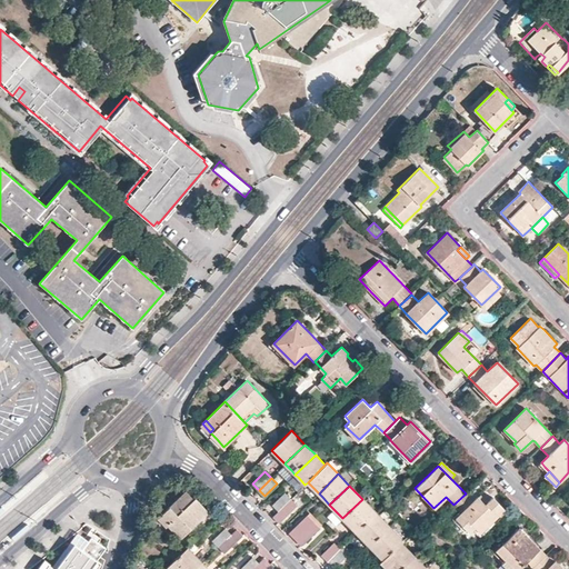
[(180,537),(209,510),(199,500),(196,496),(193,498),(186,490),(158,517),(167,526),(168,525),(180,537)]
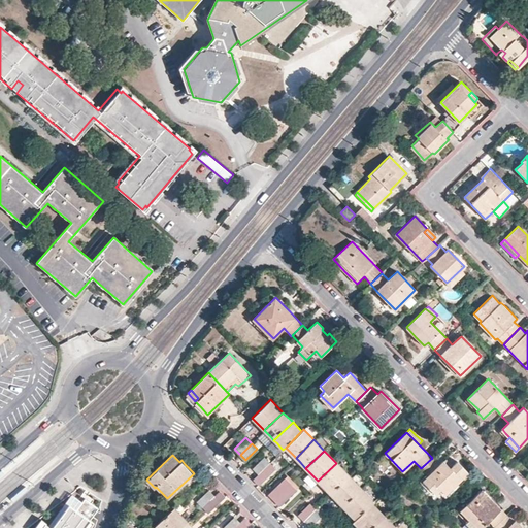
[(451,455),(443,462),(451,468),(458,462),(454,458),(451,455)]
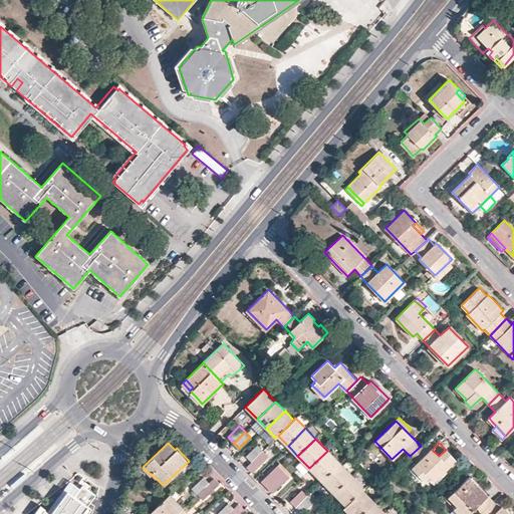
[(252,461),(263,450),(257,445),(246,456),(252,461)]
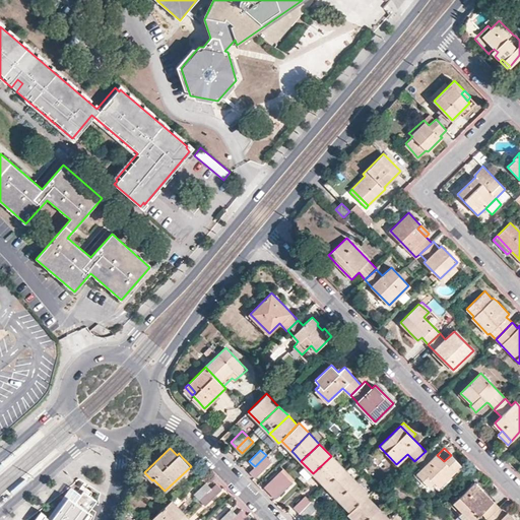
[(426,451),(414,461),(421,469),(417,473),(430,485),(434,482),(439,488),(461,465),(451,455),(444,461),(437,455),(433,458),(426,451)]
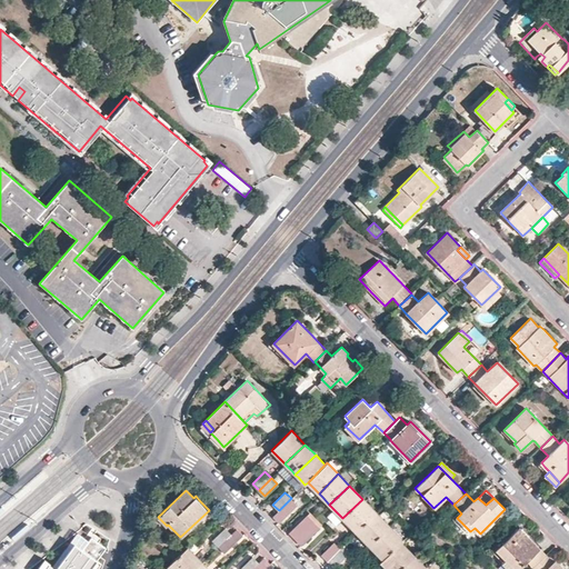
[(279,510),(273,516),(280,521),(297,505),(291,498),(279,510)]
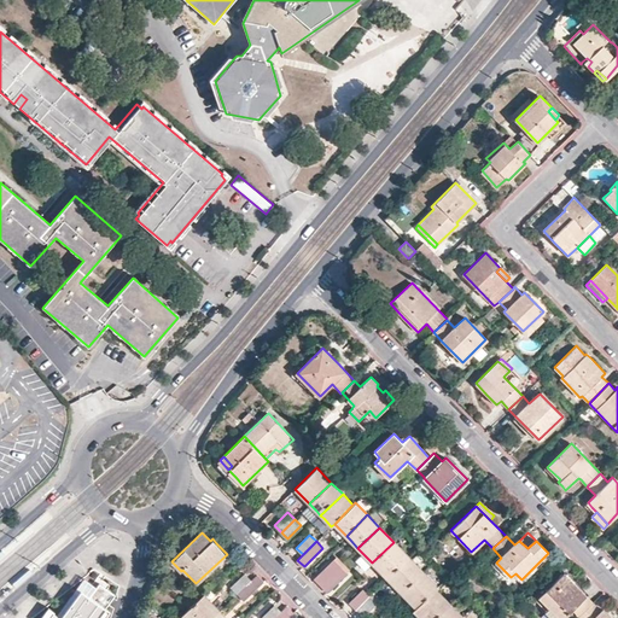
[(408,557),(394,542),(372,563),(377,567),(386,578),(408,557)]
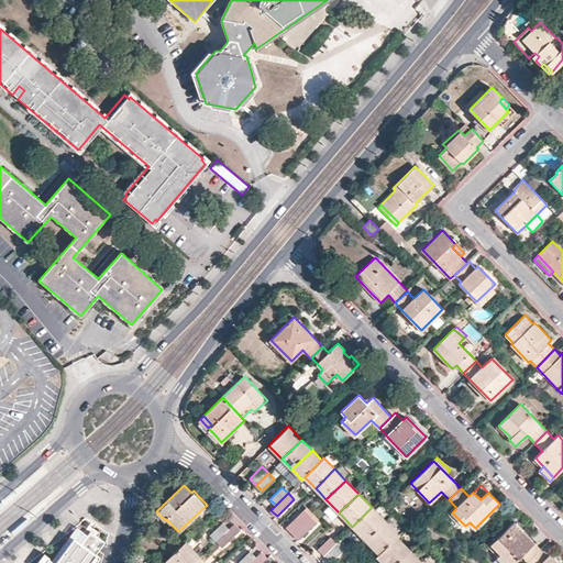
[(385,520),(372,507),(352,527),(362,536),(365,540),(385,520)]
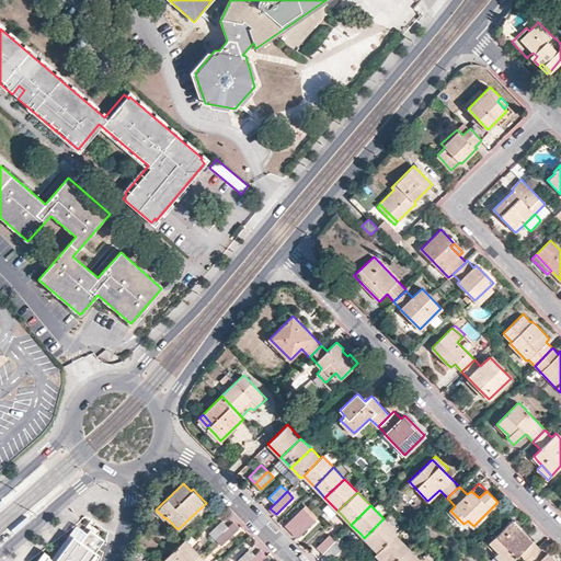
[(285,525),(292,530),(297,526),(309,514),(302,507),(285,525)]
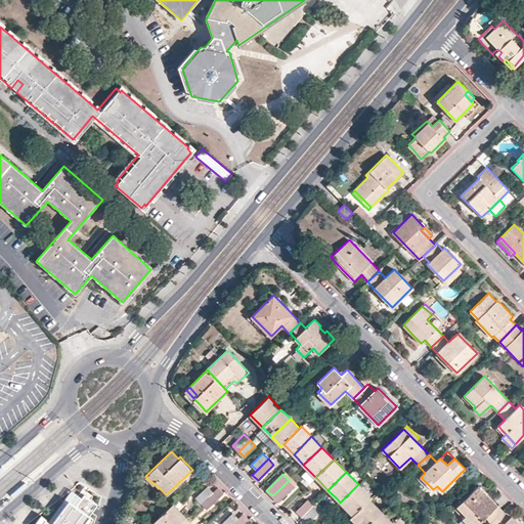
[(277,491),(272,495),(277,501),(294,485),(289,480),(277,491)]
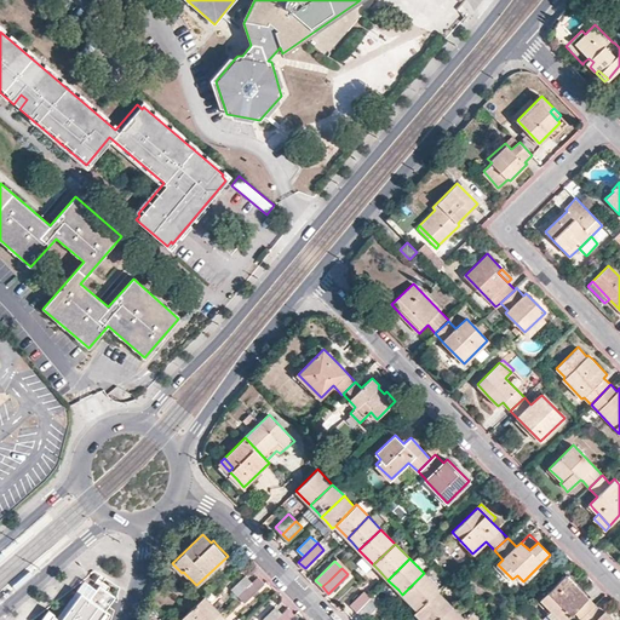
[(29,572),(12,586),(15,590),(33,574),(29,572)]
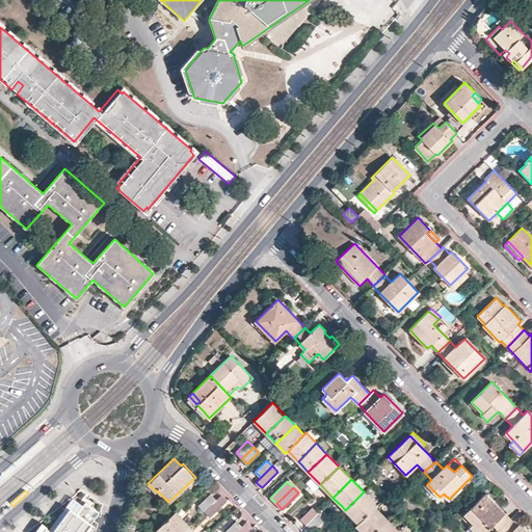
[(376,505),(364,491),(345,510),(348,513),(357,523),(374,506),(376,505)]
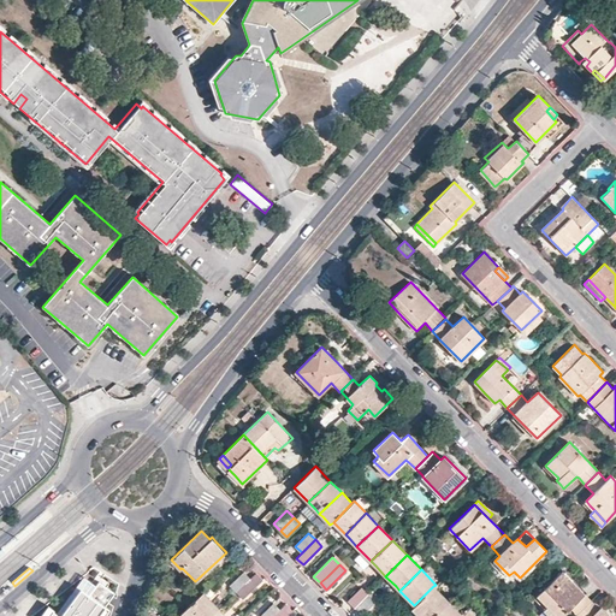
[(231,584),(237,590),(250,578),(243,570),(231,584)]
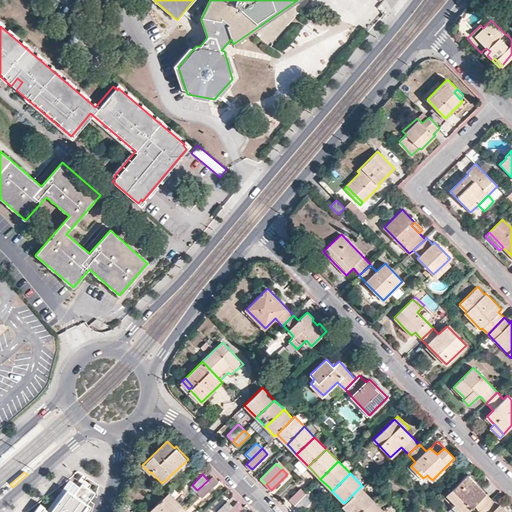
[(466,511),(474,505),(480,510),(491,499),(478,487),(466,474),(446,493),(455,502),(463,511),(466,511)]
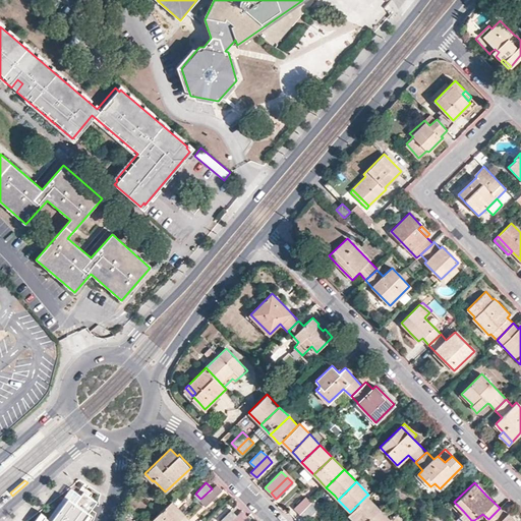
[(436,493),(440,488),(435,483),(430,486),(436,493)]
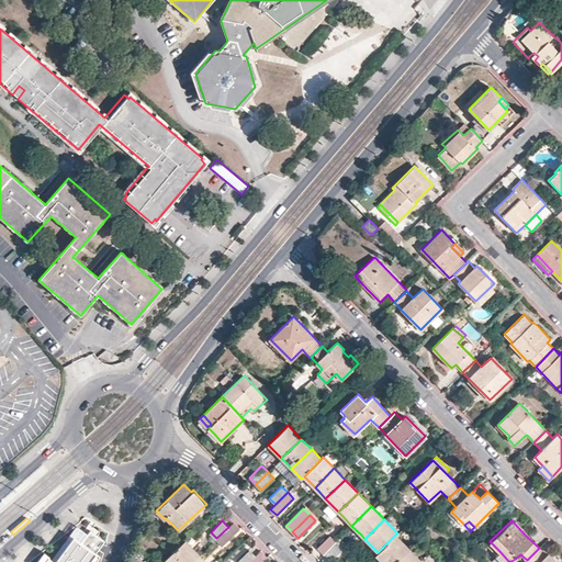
[(228,527),(216,538),(222,544),(234,534),(228,527)]
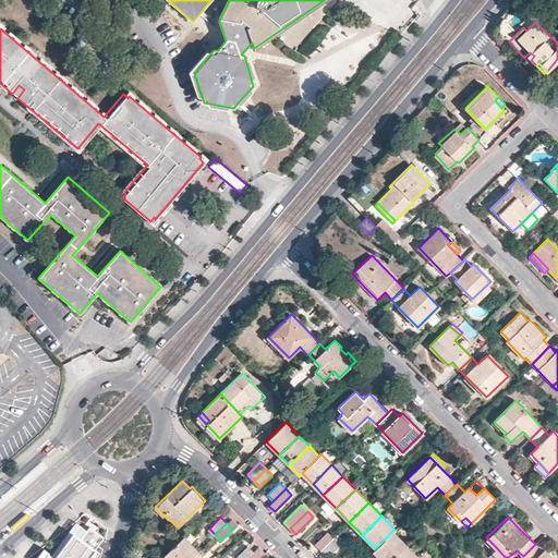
[(99,535),(89,528),(83,535),(74,529),(56,555),(41,544),(29,557),(89,557),(96,552),(91,547),(99,535)]
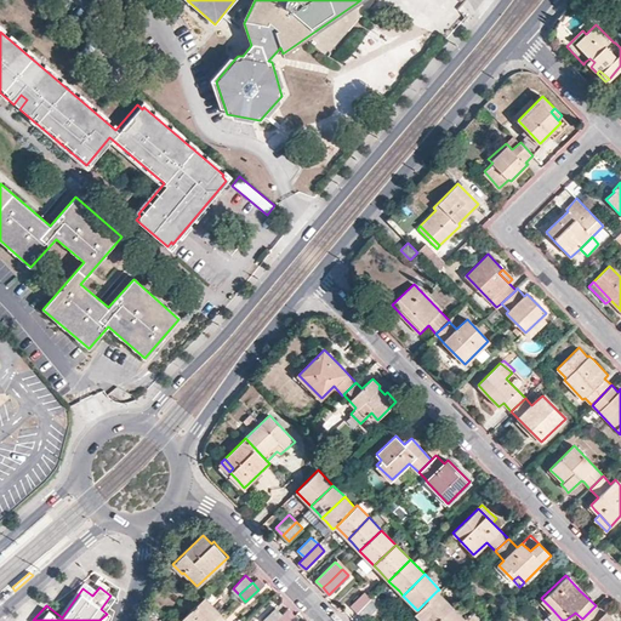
[(437,620),(453,607),(437,591),(417,610),(415,614),(421,620),(437,620)]
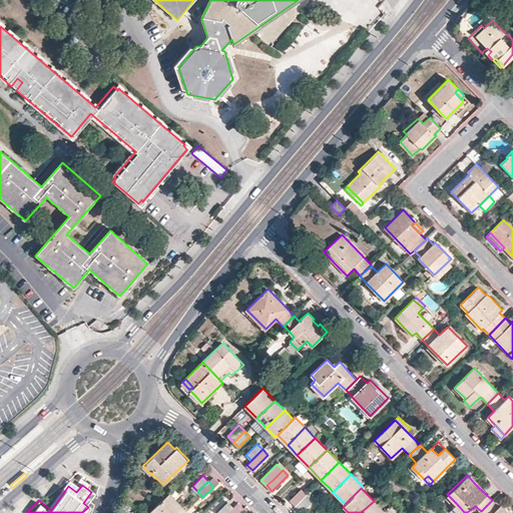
[(296,505),(307,494),(302,489),(291,500),(296,505)]
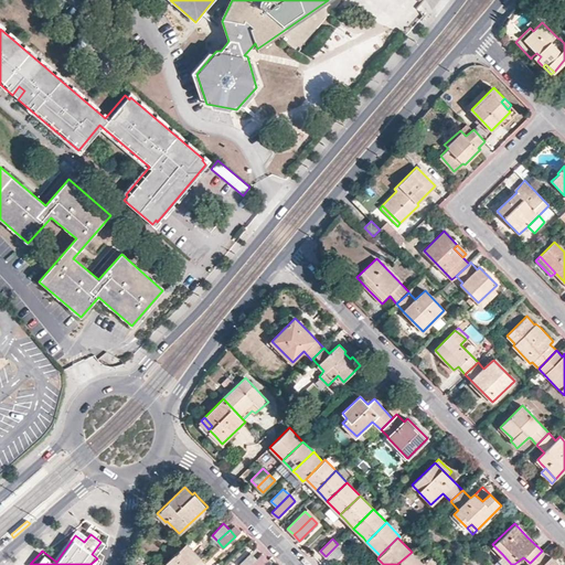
[(166,562),(169,564),(192,564),(200,557),(189,545),(185,542),(166,562)]
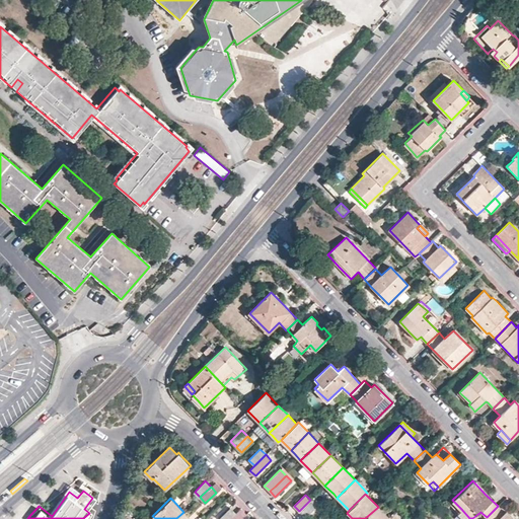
[(315,506),(310,500),(299,511),(304,517),(311,511),(311,510),(315,506)]
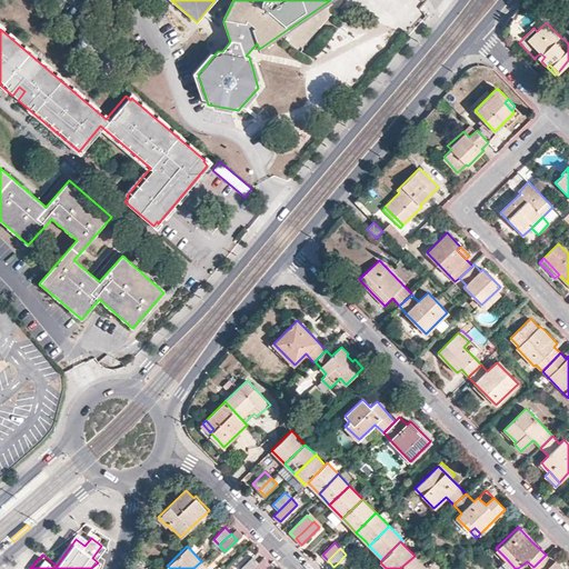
[(546,555),(533,567),(535,568),(562,568),(555,560),(552,562),(546,555)]
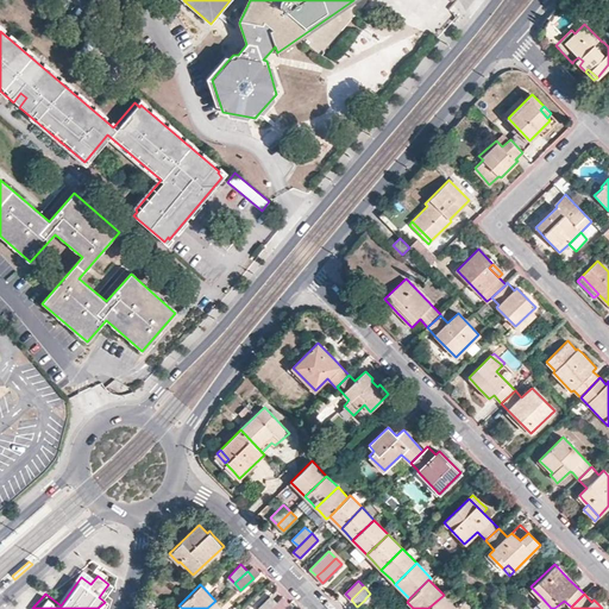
[(453,608),(456,607),(444,595),(428,608),(453,608)]
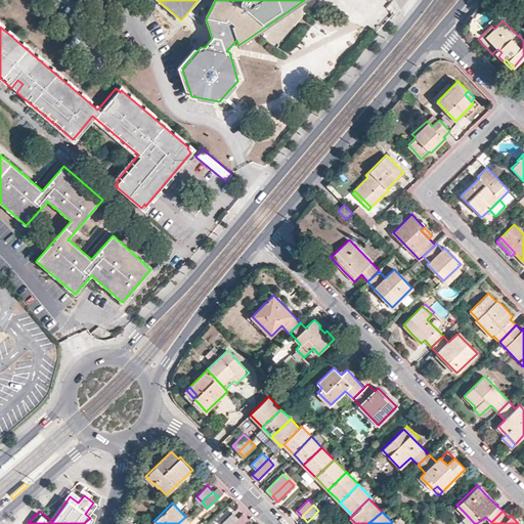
[(221,523),(222,523),(231,523),(238,518),(232,513),(221,523)]
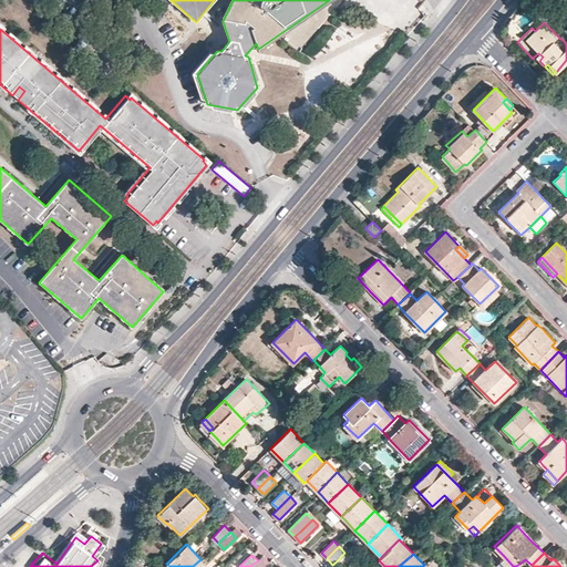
[(506,566),(512,566),(513,566),(504,556),(501,560),(506,566)]
